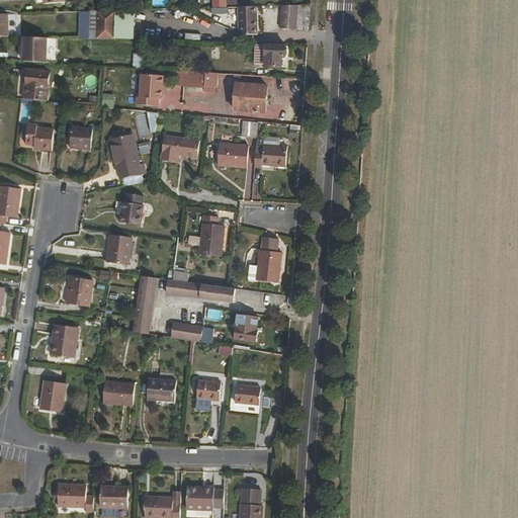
[(295,30),(297,5),(280,6),(278,29),(293,30),(295,30)]
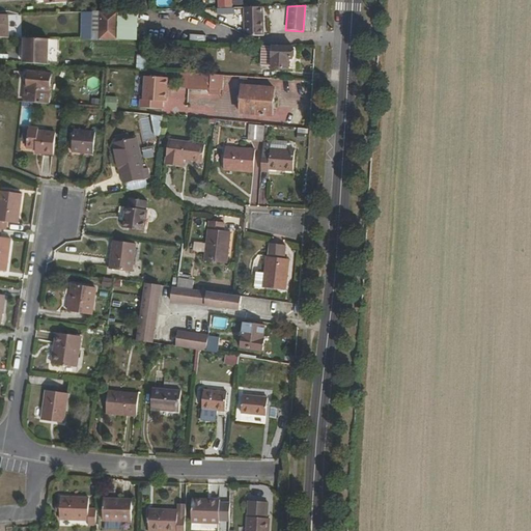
[(261,28),(261,7),(243,7),(244,36),(257,36),(257,28),(261,28)]
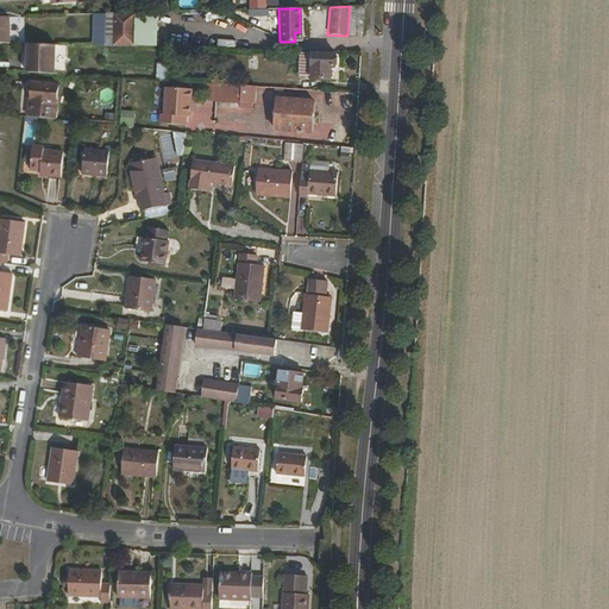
[(224,12),(219,22),(245,33),(250,24),(224,12)]
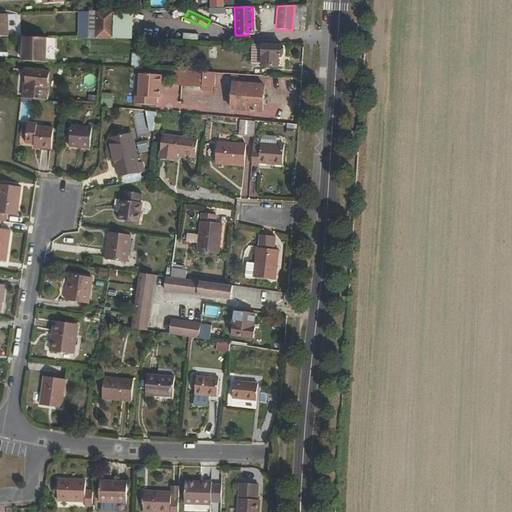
[(79,38),(90,38),(89,11),(78,11),(79,38)]
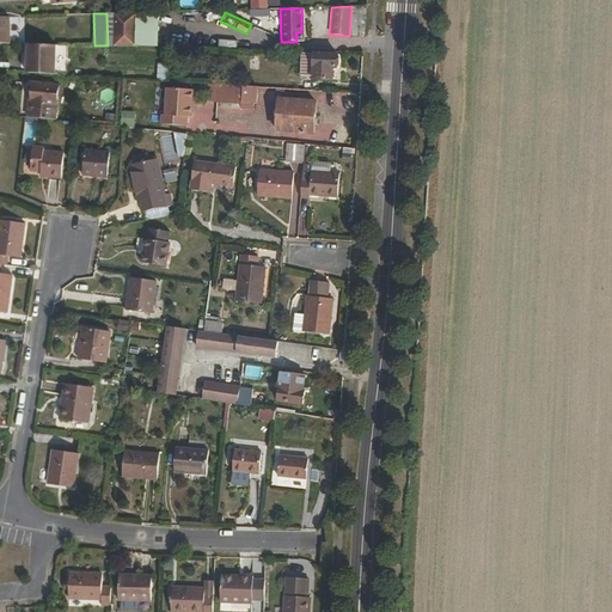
[(108,35),(108,46),(136,47),(136,13),(116,13),(116,35),(108,35)]
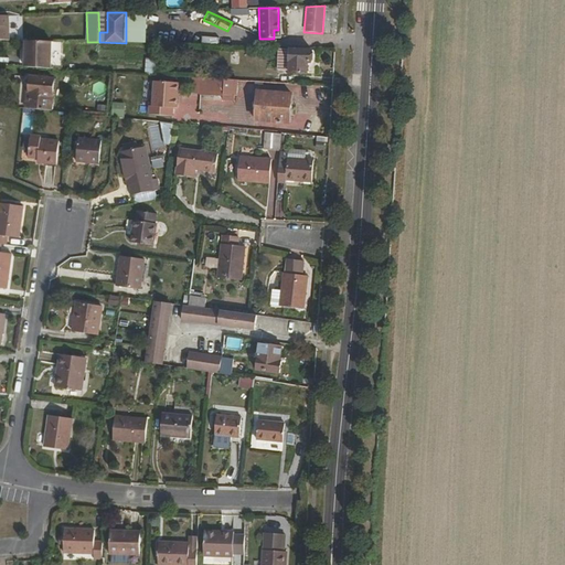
[(146,36),(146,22),(130,22),(130,35),(146,36)]
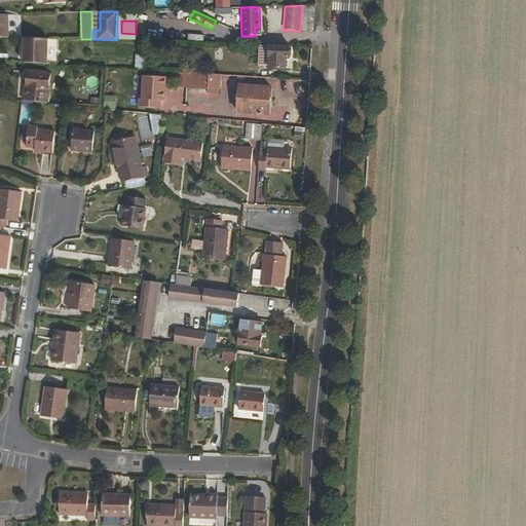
[(180,41),(199,42),(199,27),(181,27),(180,41)]
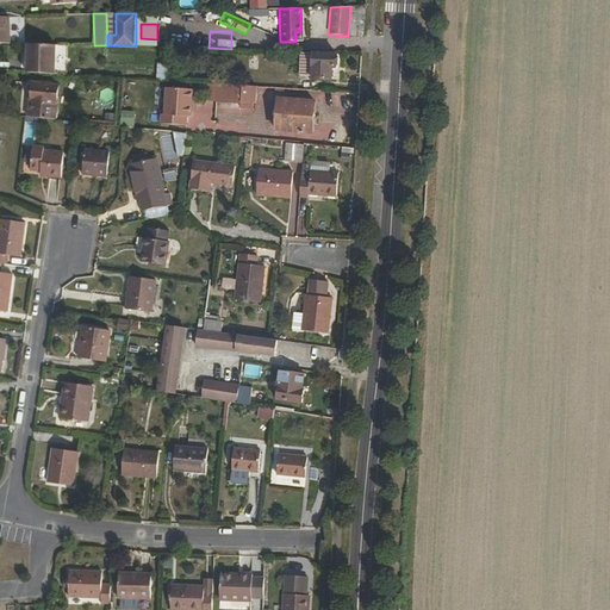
[(23,72),(48,73),(50,44),(25,44),(23,72)]
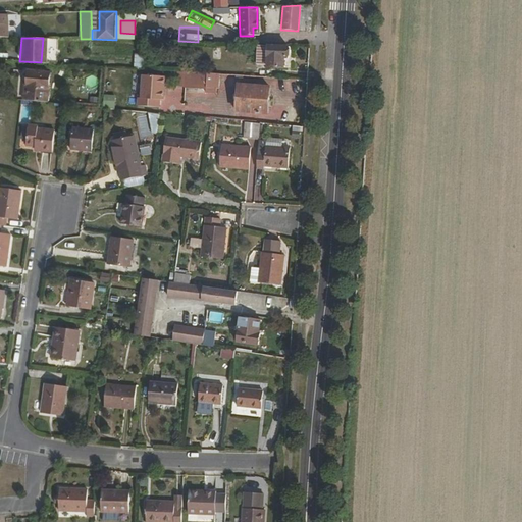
[(265,64),(266,46),(256,46),(255,64),(265,64)]
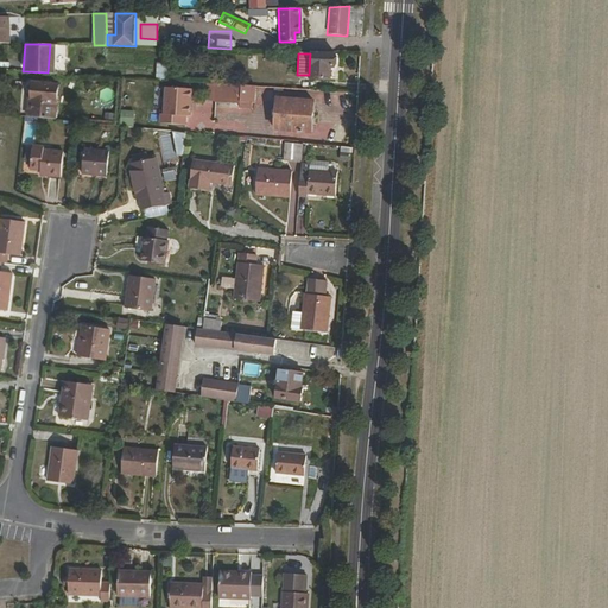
[(310,54),(309,75),(309,77),(327,78),(328,68),(331,67),(333,55),(310,54)]
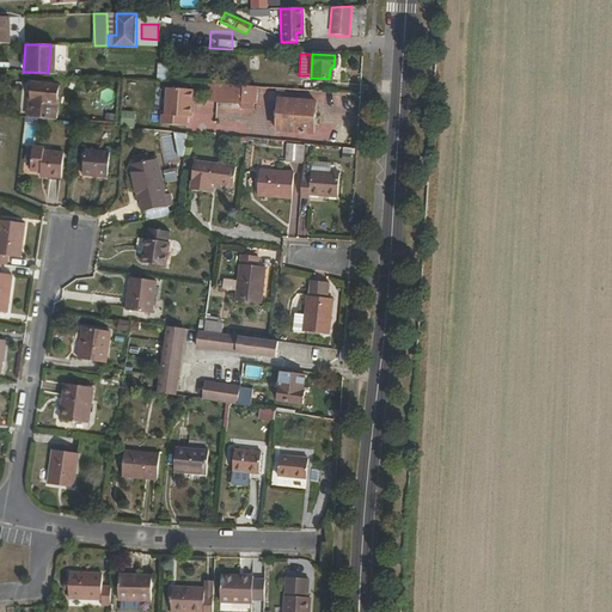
[(157,79),(169,80),(170,65),(158,63),(157,79)]
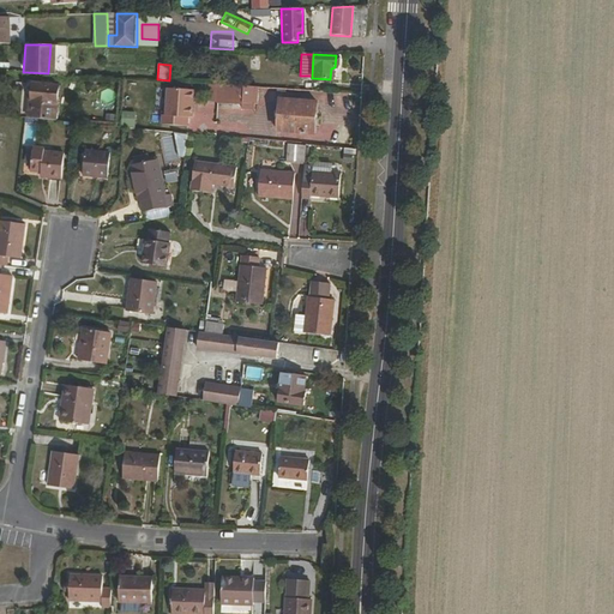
[(217,84),(216,104),(232,106),(234,85),(217,84)]
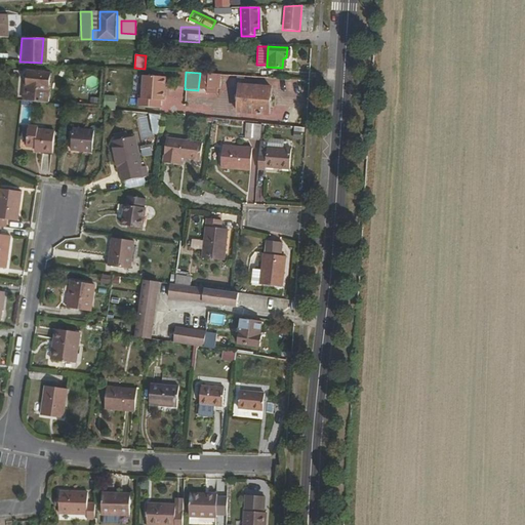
[(28,73),(25,101),(47,103),(50,75),(28,73)]
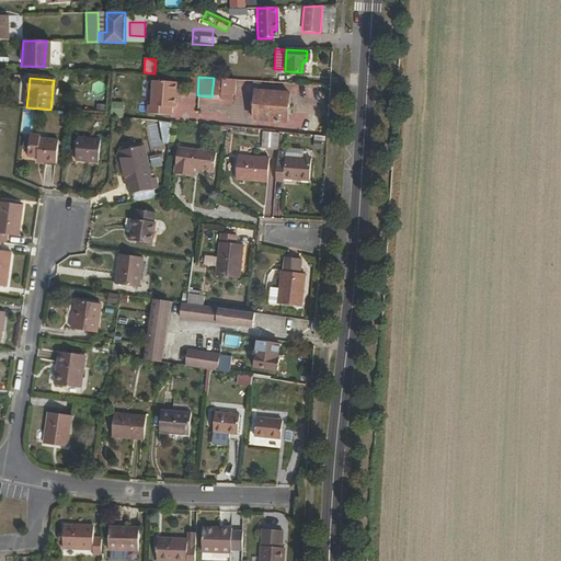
[(232,82),(232,79),(220,79),(220,94),(232,94),(232,88),(236,88),(237,82),(232,82)]
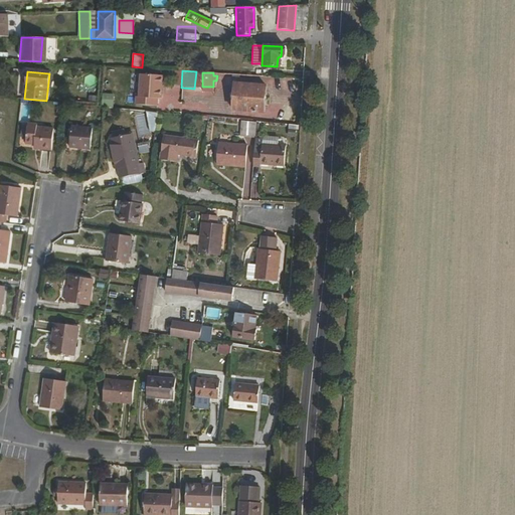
[(163,75),(139,73),(137,97),(135,97),(134,104),(157,106),(158,99),(161,99),(163,75)]
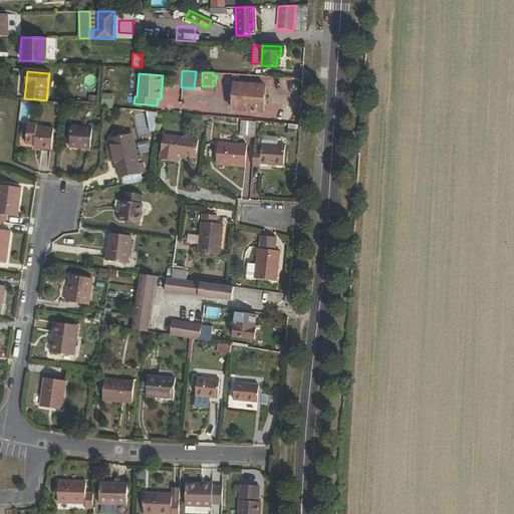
[(234,83),(233,92),(232,99),(231,110),(238,111),(238,118),(247,119),(252,119),(253,112),(261,112),(263,85),(234,83)]
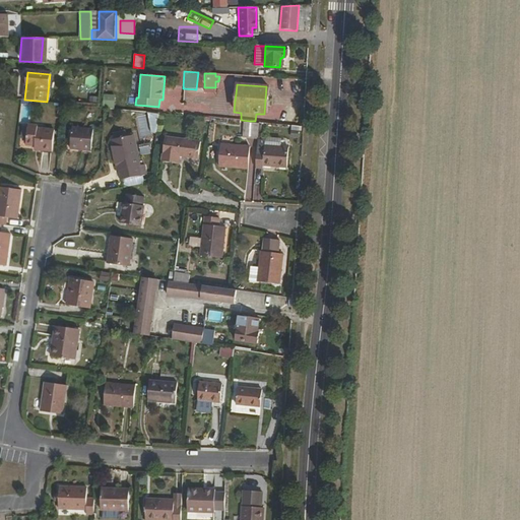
[(115,108),(116,94),(107,94),(106,108),(115,108)]
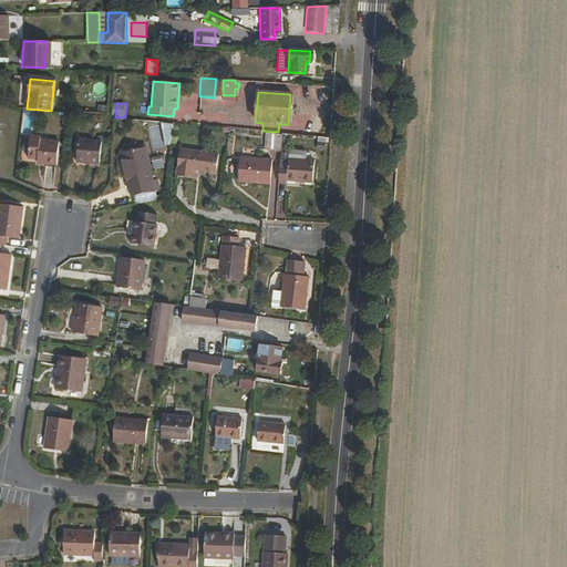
[(207,126),(220,127),(220,117),(207,116),(207,126)]
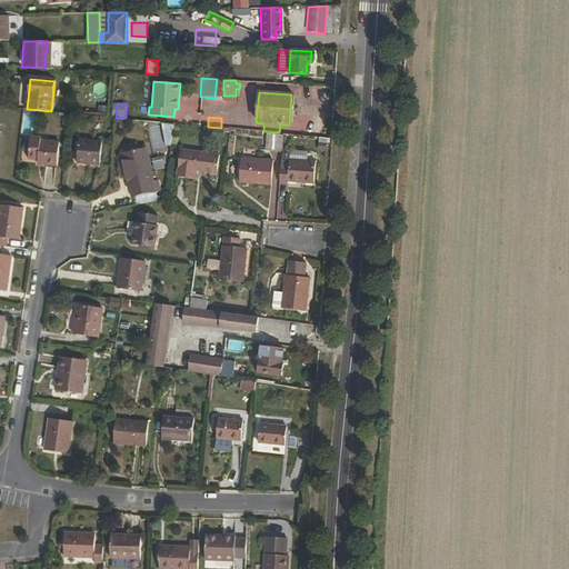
[(175,142),(171,122),(165,123),(167,142),(175,142)]
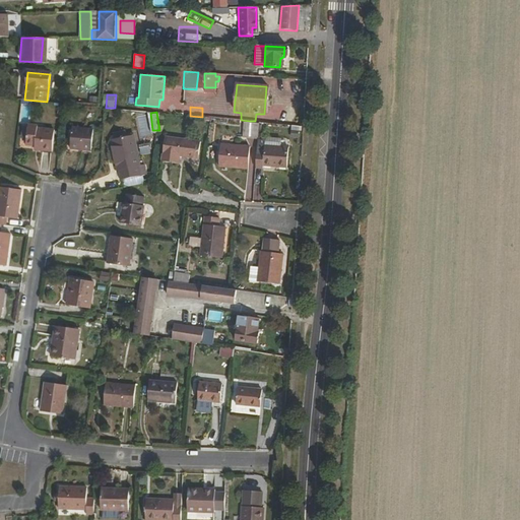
[(138,117),(138,127),(146,127),(146,117),(138,117)]
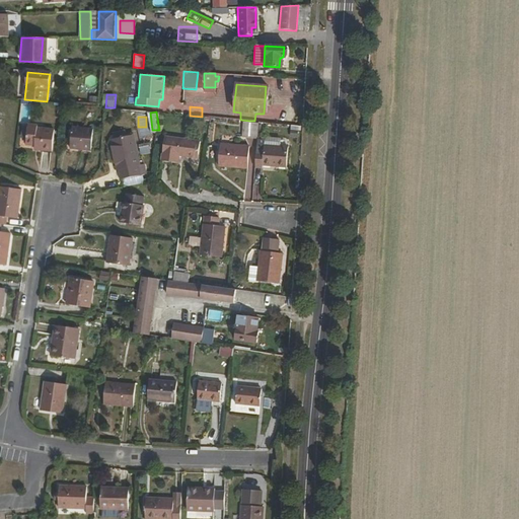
[(256,136),(257,124),(242,122),(241,135),(256,136)]
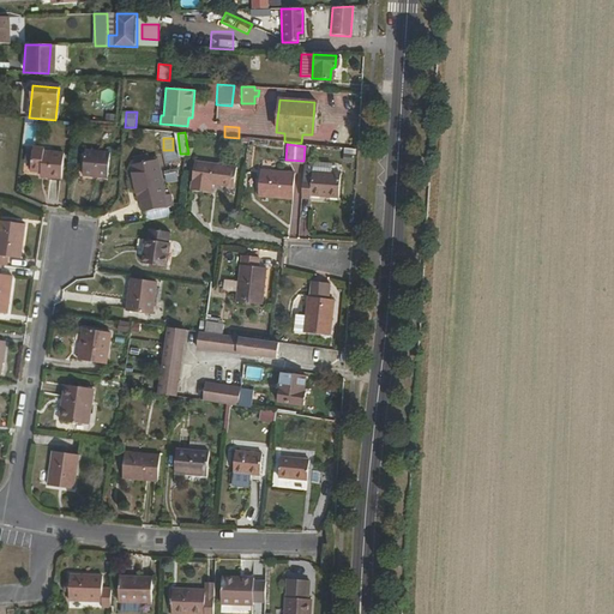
[(60,179),(62,154),(43,151),(43,149),(32,148),(30,172),(41,173),(41,178),(60,179)]
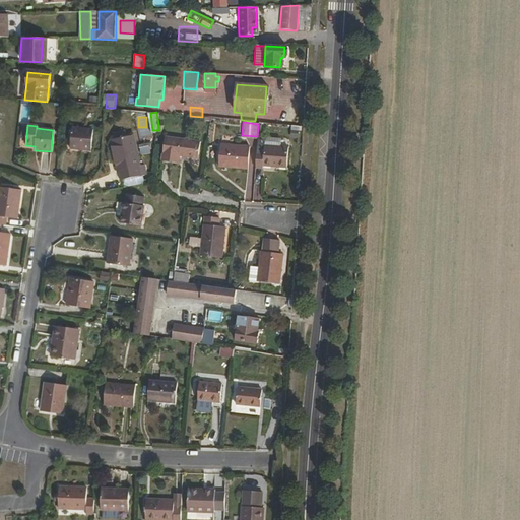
[(291,126),(291,137),(300,137),(300,126),(291,126)]
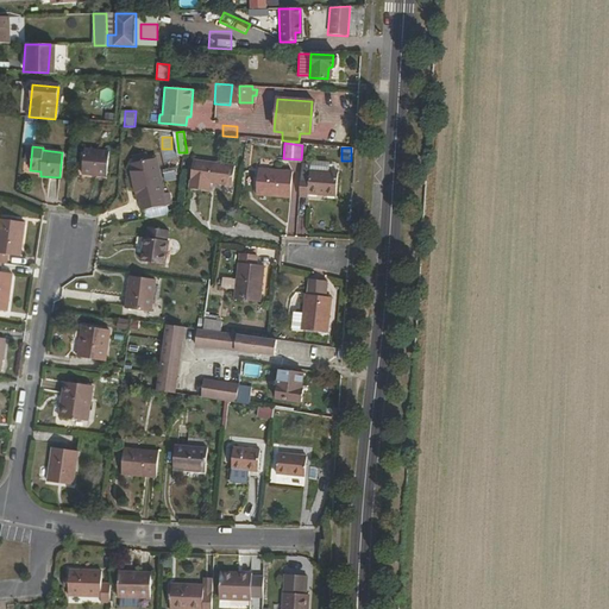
[(105,176),(107,151),(83,150),(81,175),(105,176)]
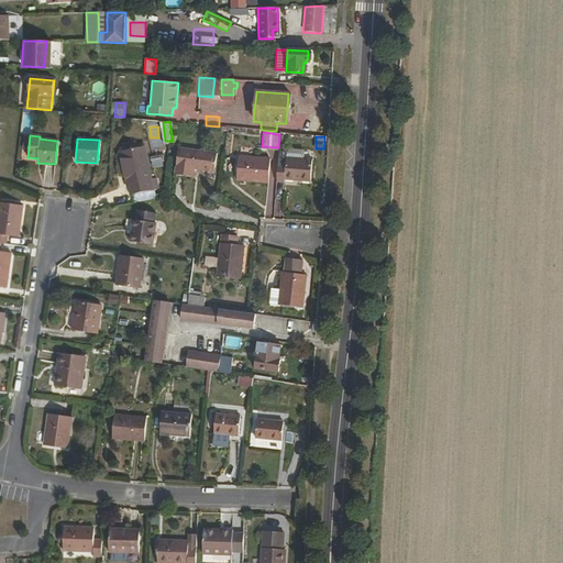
[(143,146),(138,147),(124,151),(120,152),(127,185),(129,185),(131,195),(155,189),(152,179),(150,180),(143,146)]
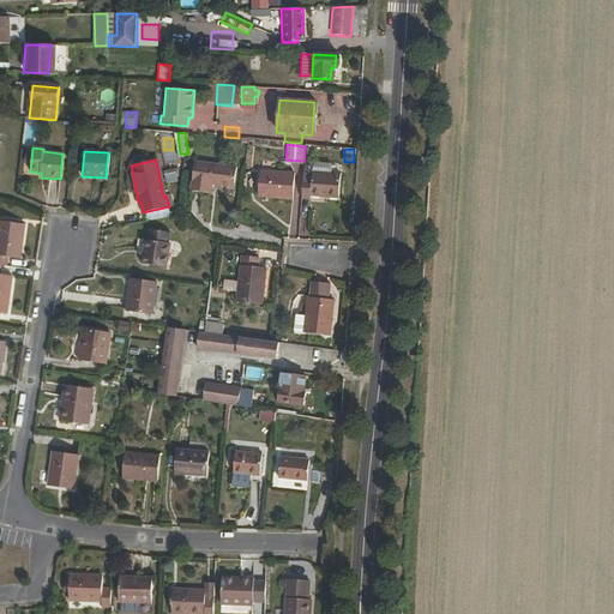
[(209,193),(210,186),(210,182),(216,182),(216,186),(233,187),(235,169),(194,163),(190,191),(209,193)]
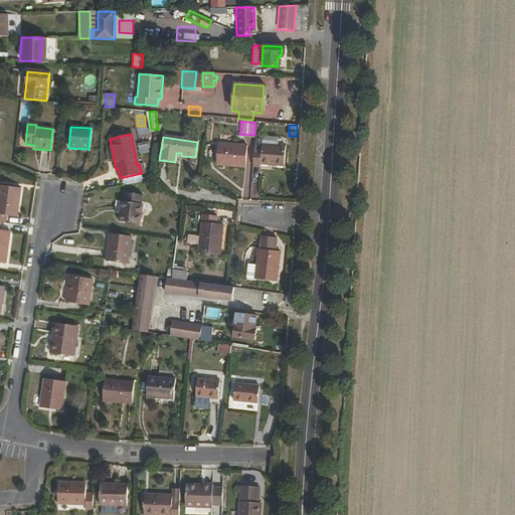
[(254,140),(252,167),(260,167),(260,164),(283,166),(285,147),(261,145),(262,141),(254,140)]
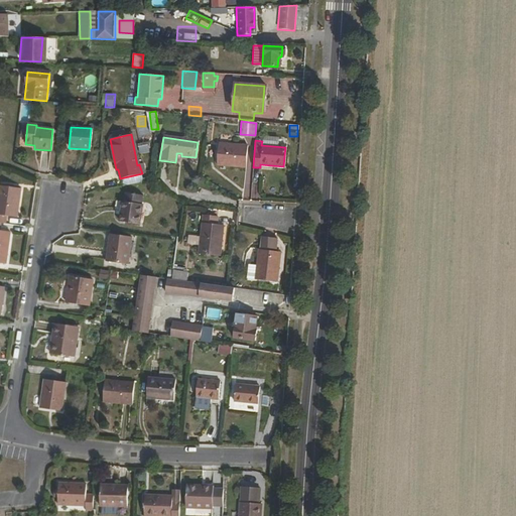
[(245,167),(246,146),(218,144),(216,165),(245,167)]
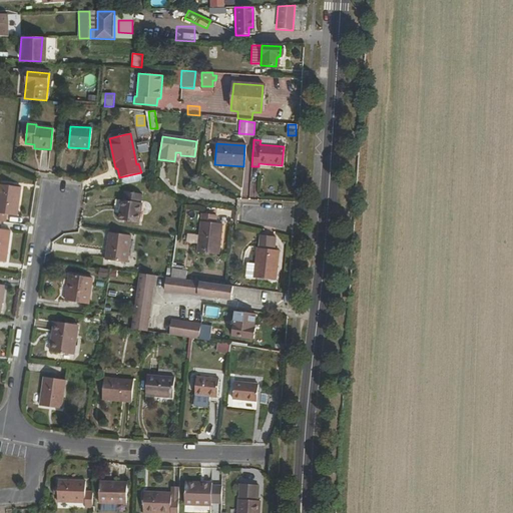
[(0,220),(5,221),(5,214),(17,215),(20,187),(0,184),(0,220)]
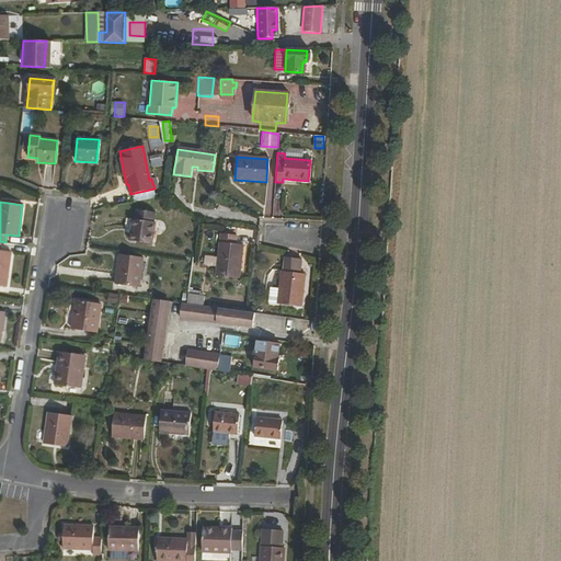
[(152,222),(153,213),(135,210),(134,219),(133,219),(129,240),(150,242),(153,222),(152,222)]
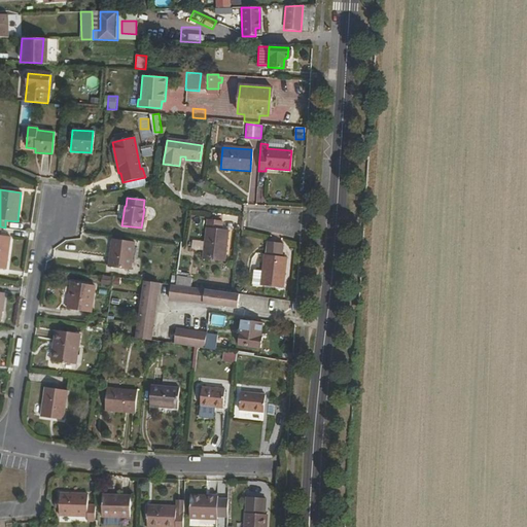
[(221,230),(221,221),(206,220),(202,259),(223,261),(227,231),(221,230)]
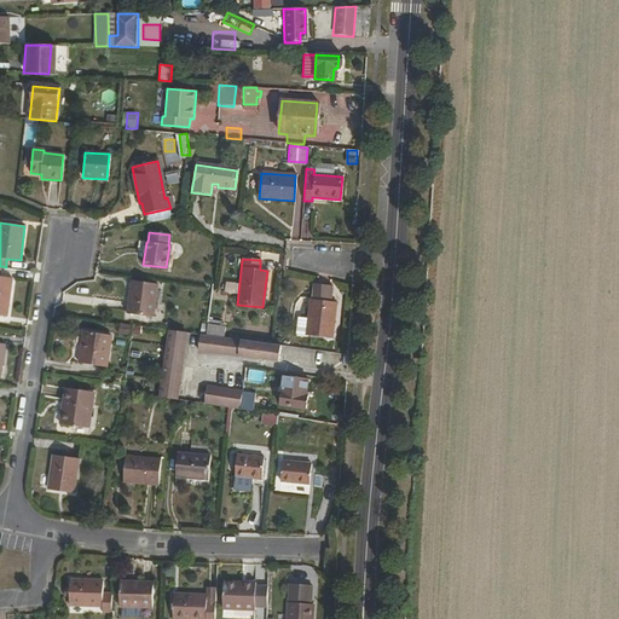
[(0,314),(6,316),(11,278),(0,276),(0,314)]
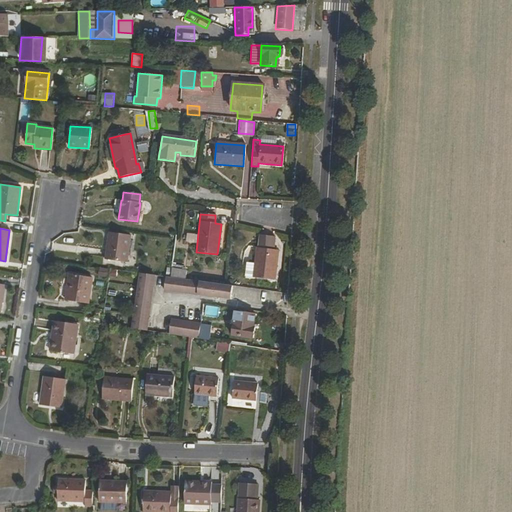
[(126,262),(130,235),(108,233),(104,258),(126,262)]
